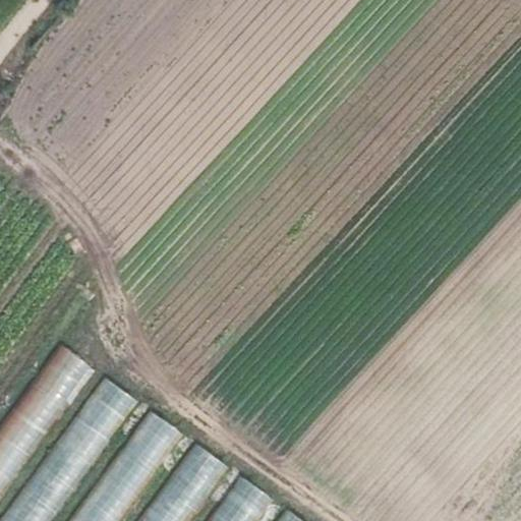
[(0,501),(96,369),(60,346),(0,427),(0,501)]
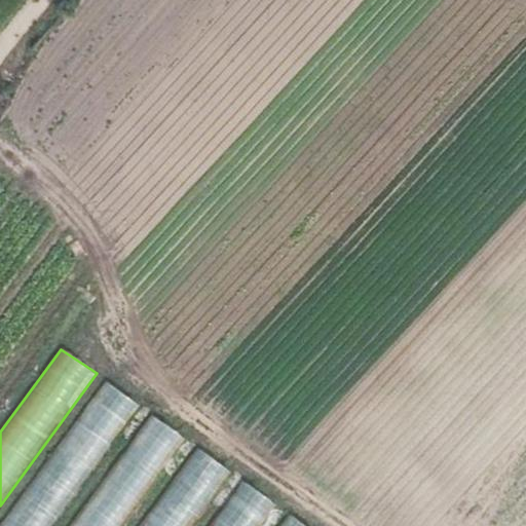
[(53,525),(143,404),(107,380),(0,525),(53,525)]
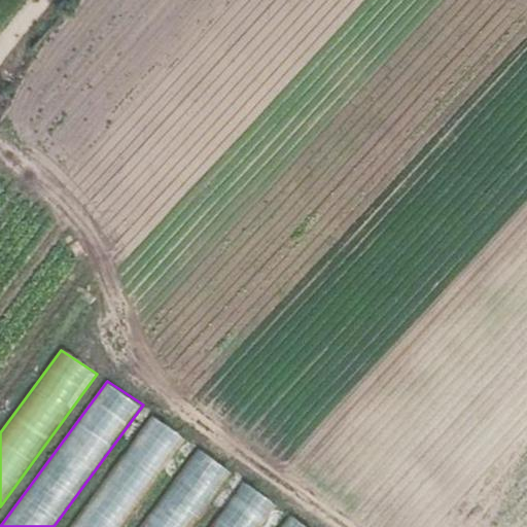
[(125,526),(189,438),(153,415),(70,526),(125,526)]
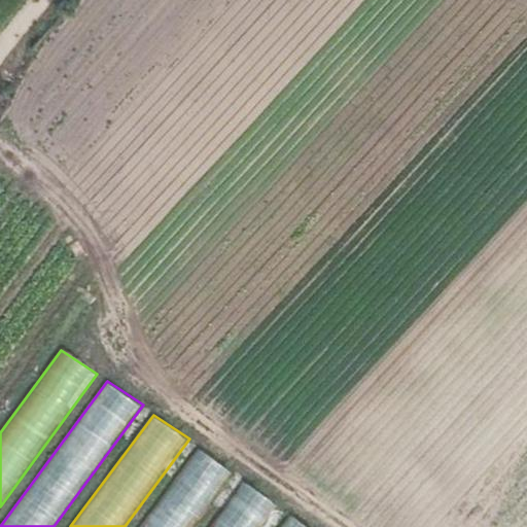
[(195,526),(235,472),(199,449),(141,526),(195,526)]
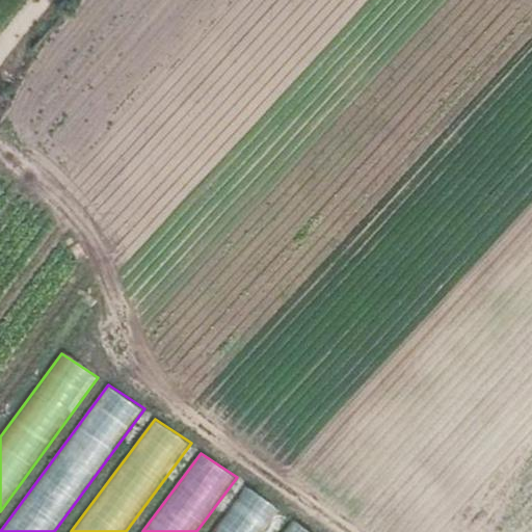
[(268,531),(286,509),(248,484),(213,531),(268,531)]
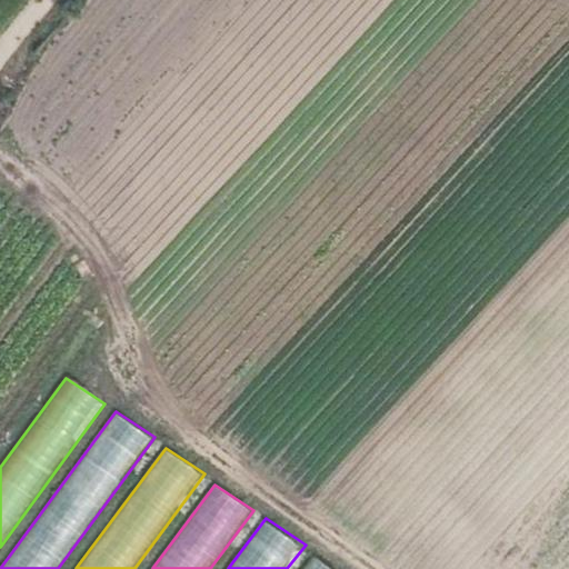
[(336,568),(315,555),(303,568),(336,568)]
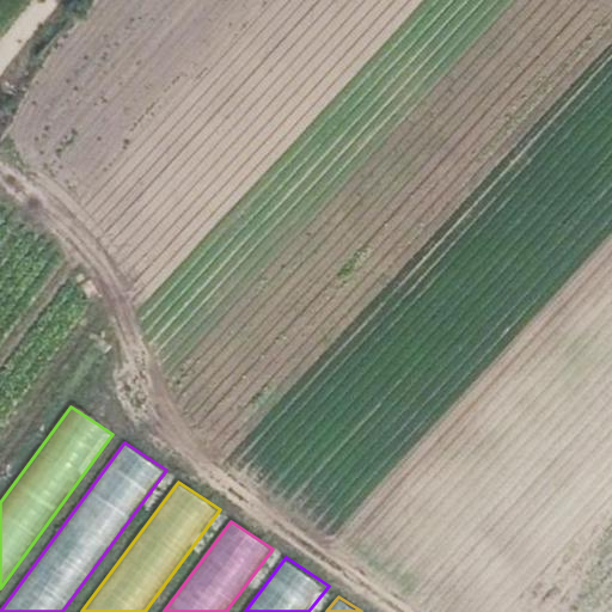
All buildings are outlined.
